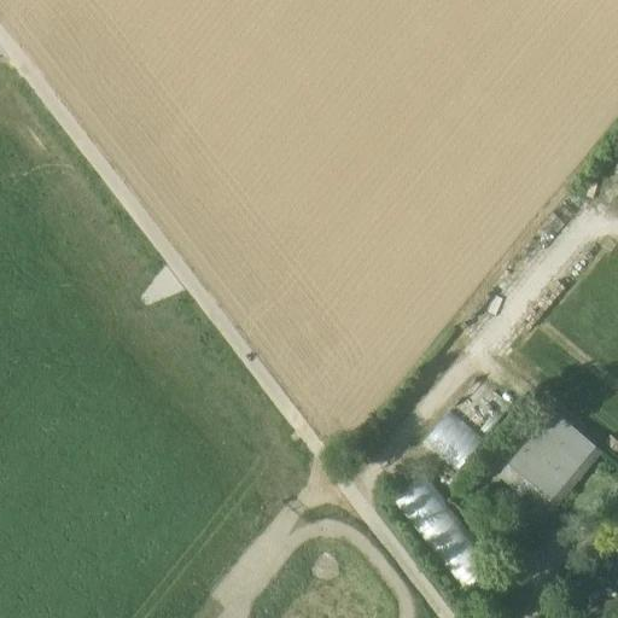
[(474,374),(449,406),(485,435),(511,404),(474,374)]
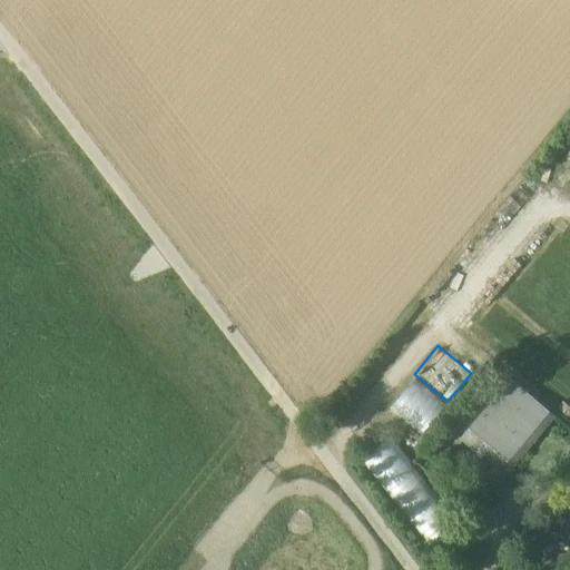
[(444,404),(411,377),(386,408),(420,434),(444,404)]
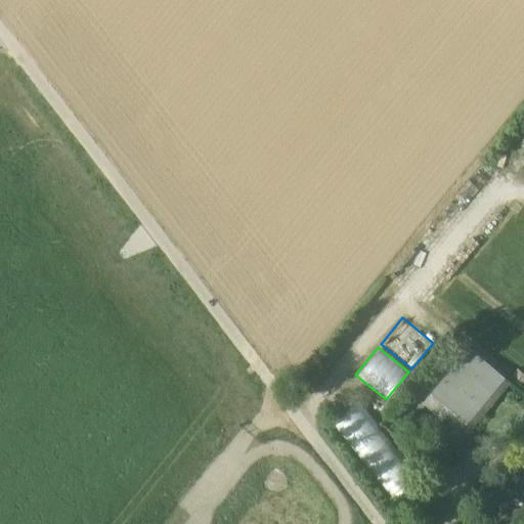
[(471,351),(445,382),(460,393),(473,378),(485,362),(471,351)]
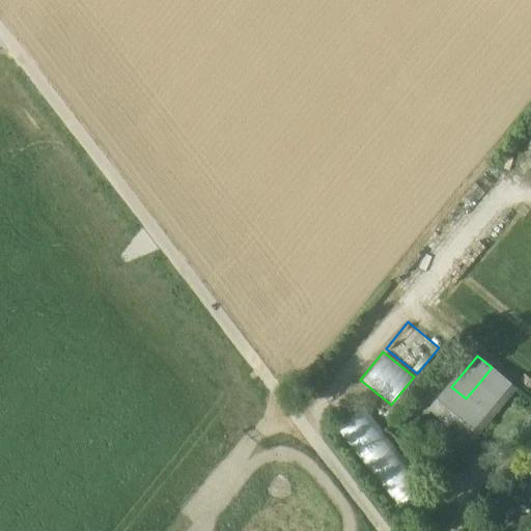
[(511,384),(492,367),(479,383),(499,399),(511,384)]
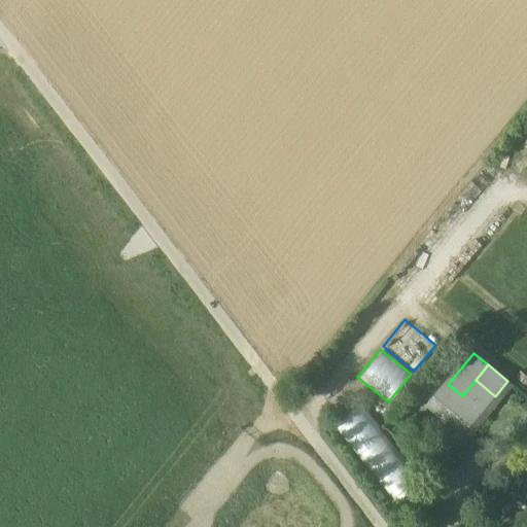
[(452,409),(428,437),(448,454),(495,396),(476,380),(462,395),(452,409)]
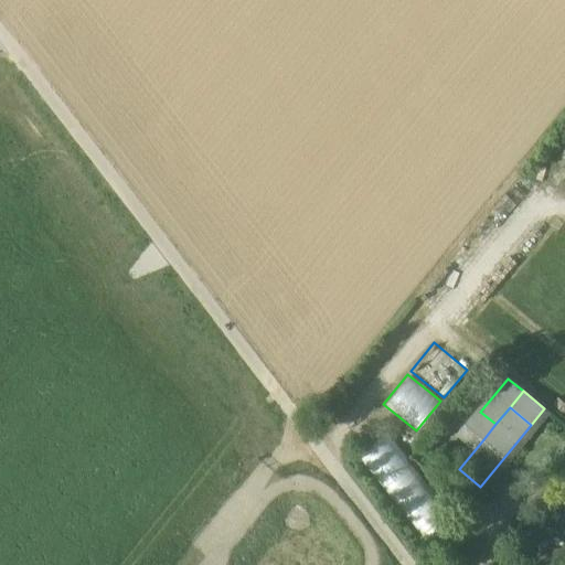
[(496,424),(480,412),(468,427),(480,438),(484,438),(496,424)]
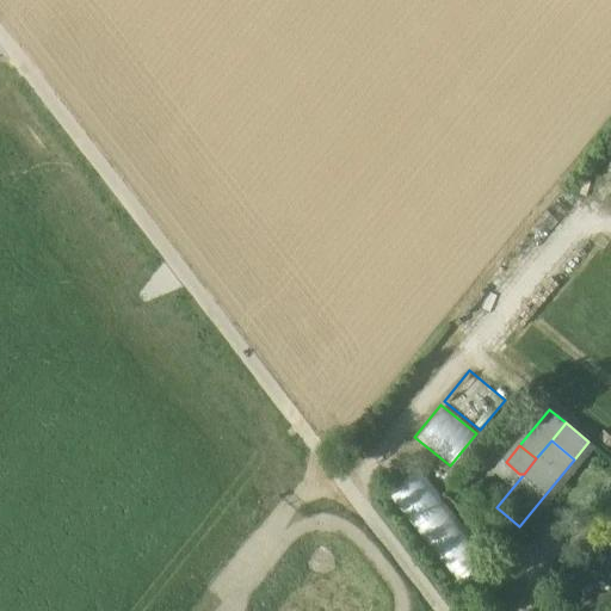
[(489,562),(415,467),(384,491),(458,586),(489,562)]
